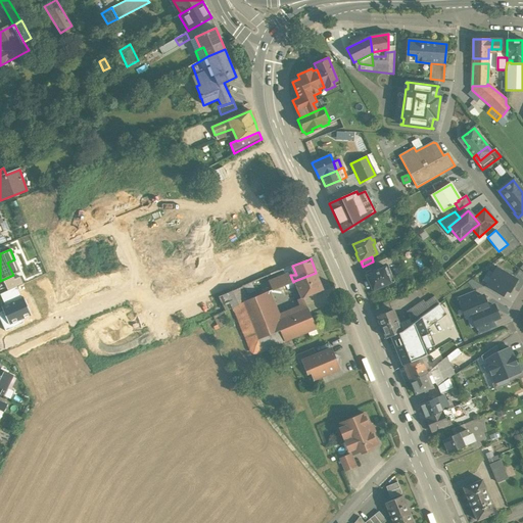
[(375,272),(367,276),(373,291),(390,283),(387,275),(390,274),(386,267),(378,270),(375,272)]
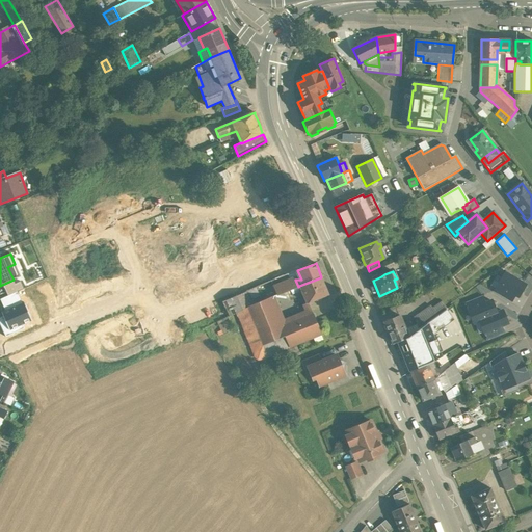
[(515,296),(519,297),(526,285),(505,272),(498,286),(515,296)]
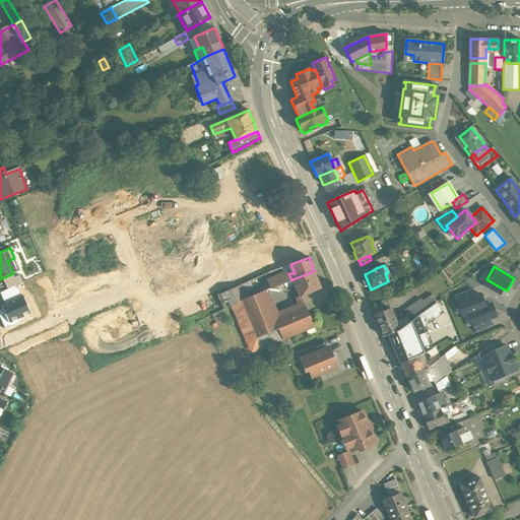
[(314,271),(293,279),(300,297),(321,287),(314,271)]
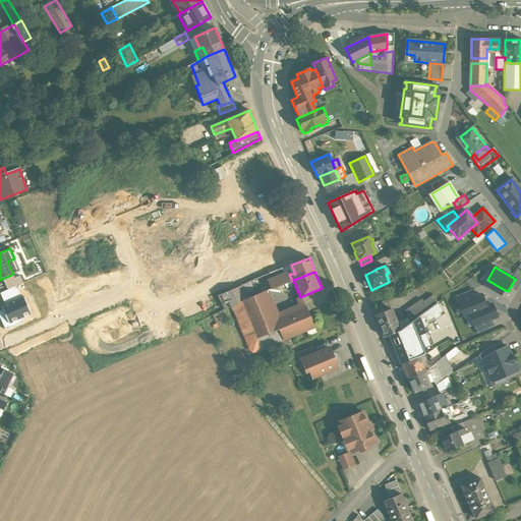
[(13,274),(2,279),(7,290),(17,286),(23,283),(20,276),(14,279),(13,274)]
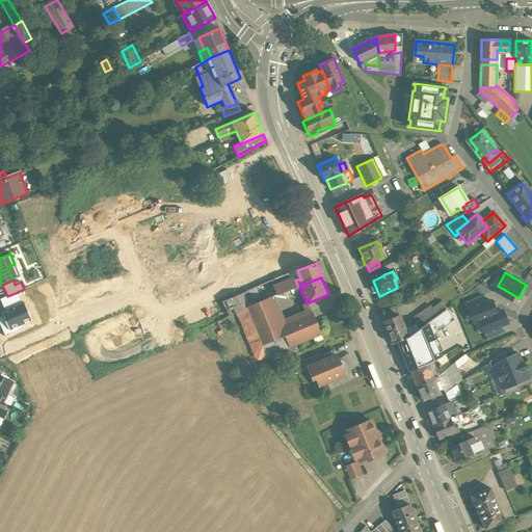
[(295,280),(274,288),(277,295),(298,287),(295,280)]
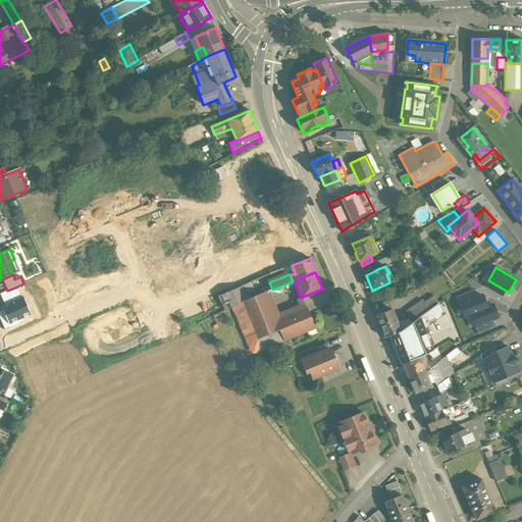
[(506,291),(488,280),(484,288),(502,297),(506,291)]
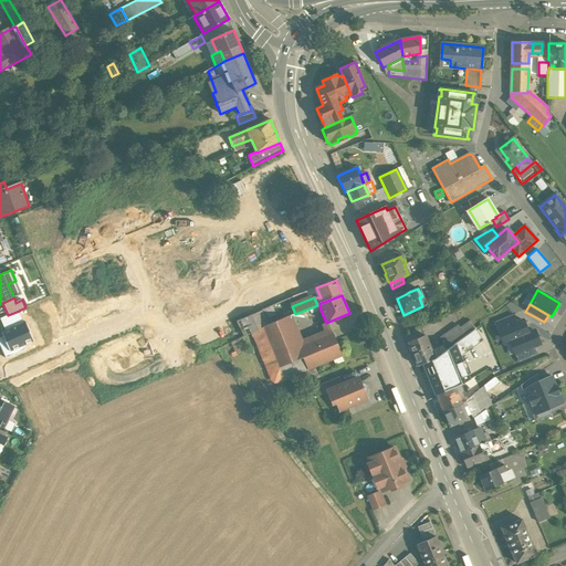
[(272,306),(261,312),(264,321),(276,315),(272,306)]
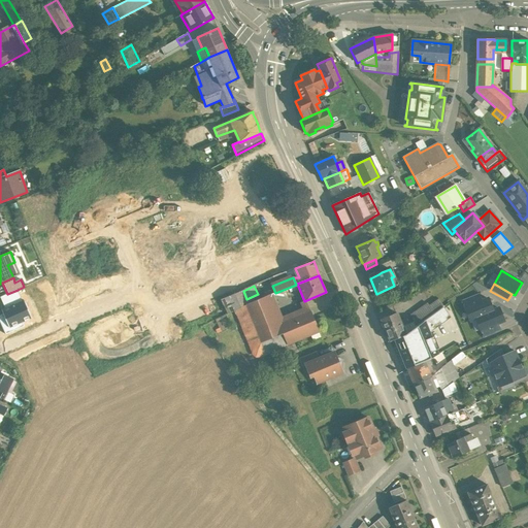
[(22,299),(18,290),(7,294),(0,298),(5,307),(22,299)]
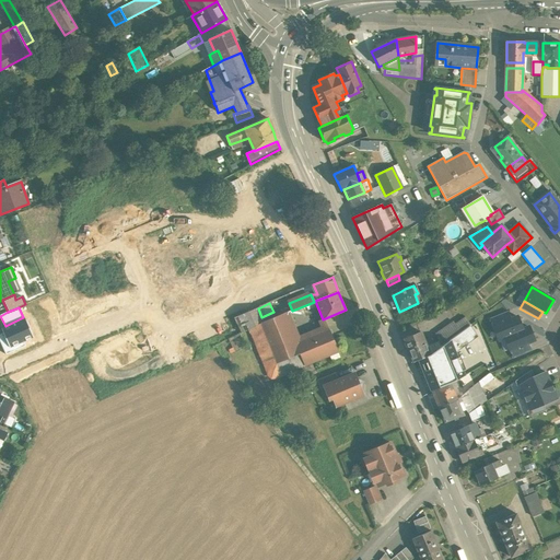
[(258,308),(248,312),(255,326),(258,325),(257,324),(258,318),(261,317),(258,308)]
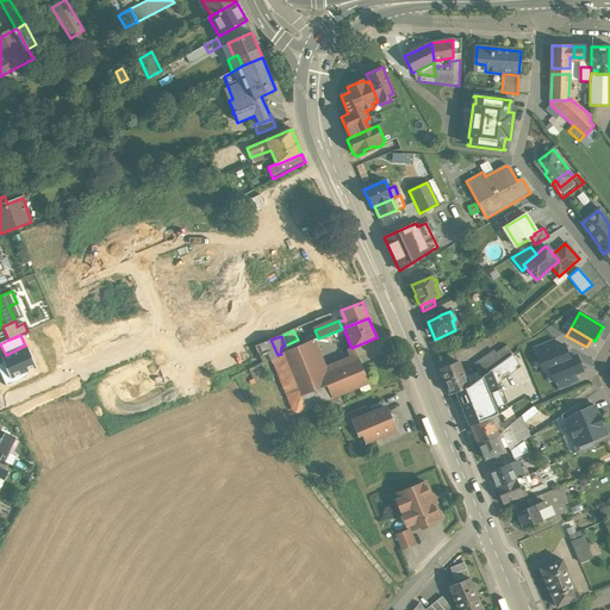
[(271,340),(255,347),(262,363),(273,358),(278,355),(271,340)]
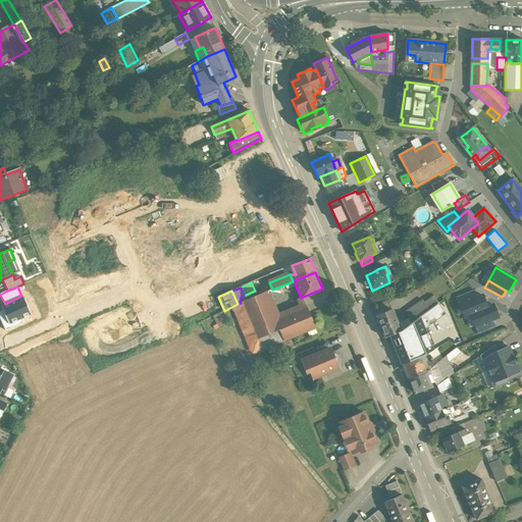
[(456,298),(460,306),(476,298),(473,291),(456,298)]
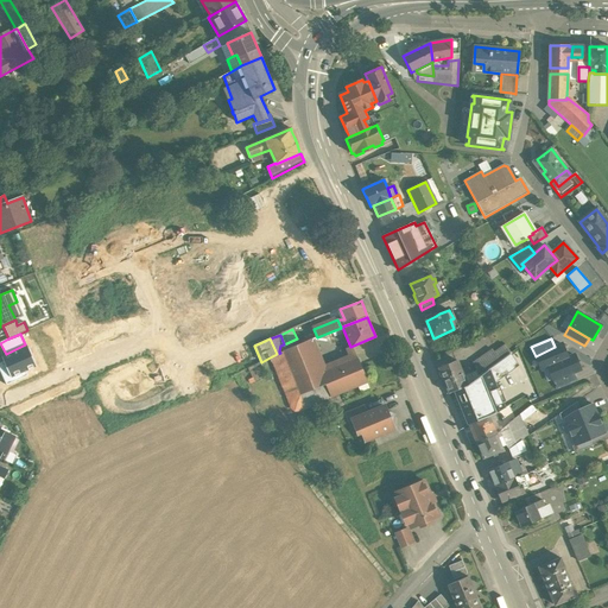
[(308,341),(283,350),(283,352),(301,394),(317,387),(327,384),(322,372),(308,341)]
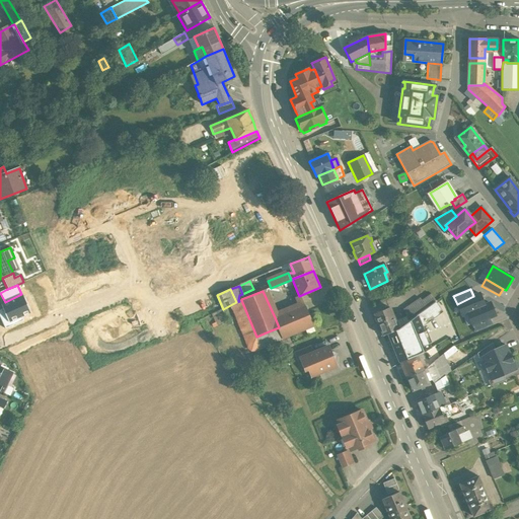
[(21,294),(5,302),(6,306),(12,318),(20,314),(29,310),(21,294)]
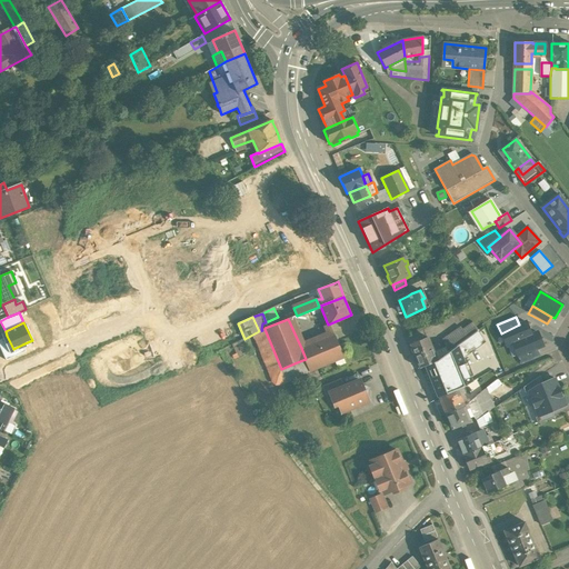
[(472,322),(462,330),(468,337),(478,330),(472,322)]
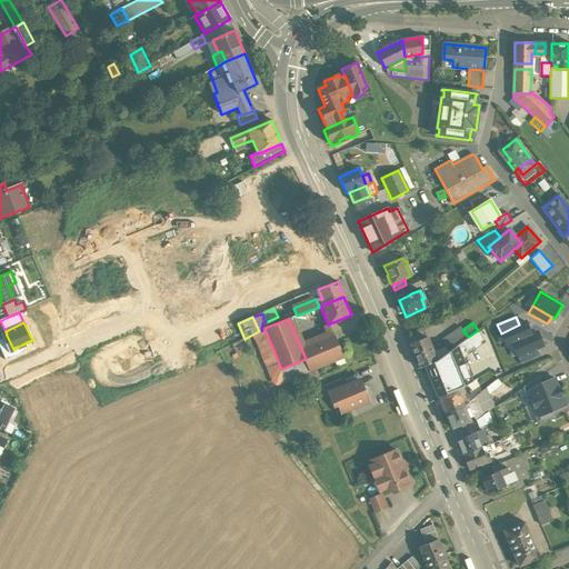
[(501,333),(507,347),(513,343),(531,336),(526,322),(519,325),(501,333)]
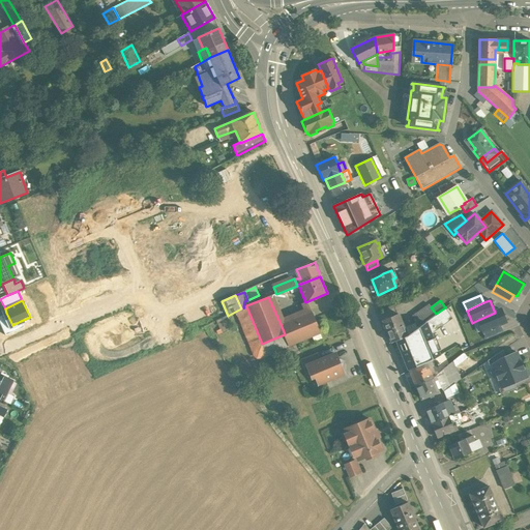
[(429,304),(413,317),(416,324),(417,328),(425,323),(436,314),(431,307),(429,304)]
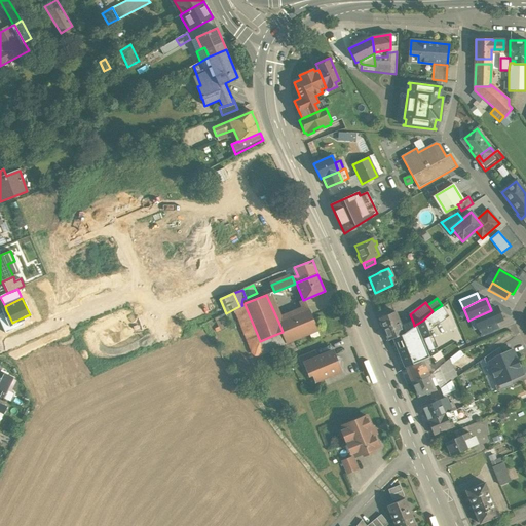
[(260,341),(245,304),(242,305),(239,306),(235,308),(254,355),(264,352),(260,341)]
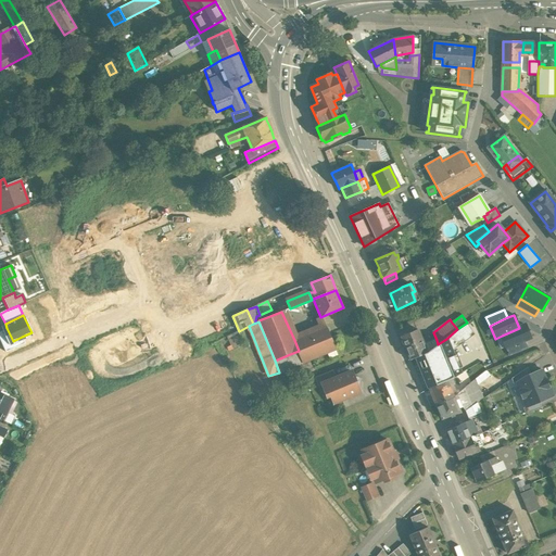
[(446,339),(452,351),(475,335),(467,323),(457,329),(446,339)]
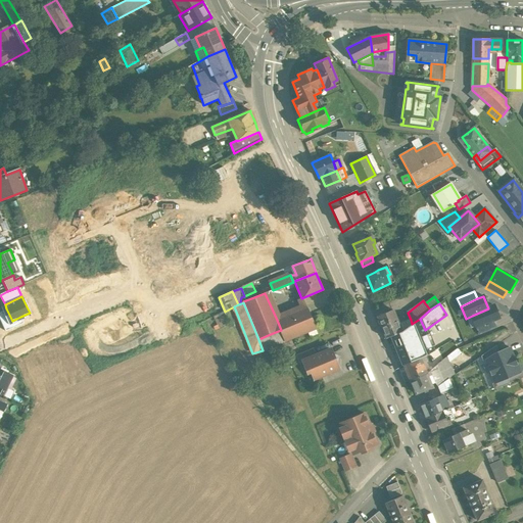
[(488,308),(472,316),(476,327),(493,320),(498,318),(493,306),(488,308)]
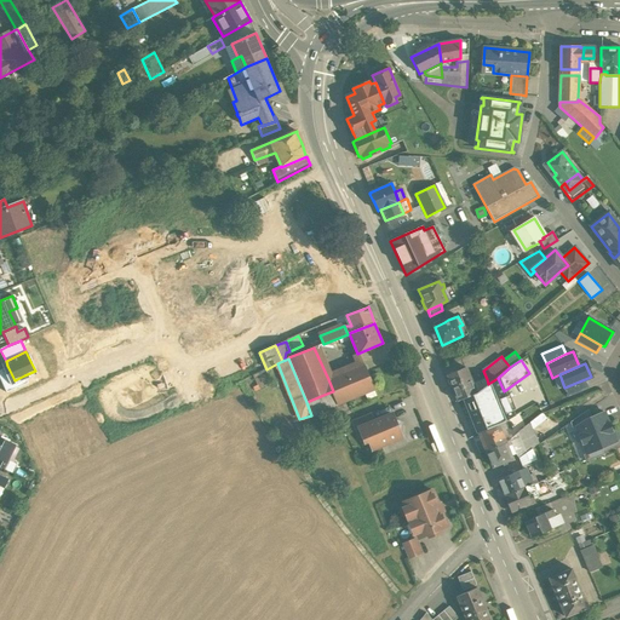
[(363,365),(336,375),(346,400),(373,389),(363,365)]
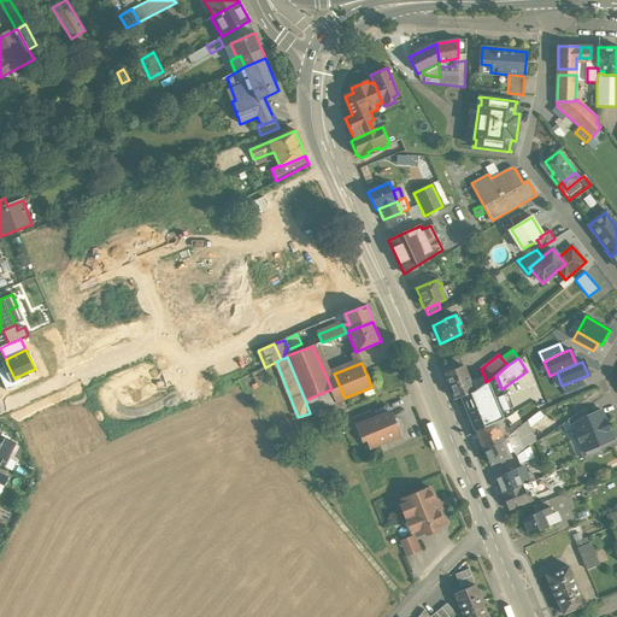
[(0,366),(0,376),(6,391),(28,381),(24,374),(15,378),(7,364),(0,366)]
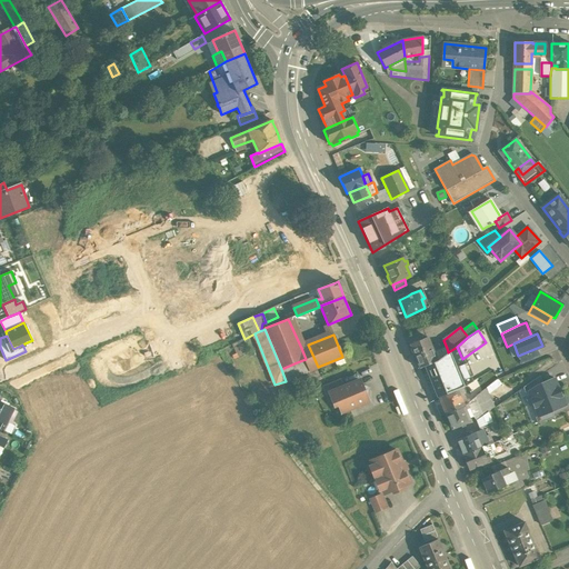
[(428,338),(410,345),(415,355),(431,347),(428,338)]
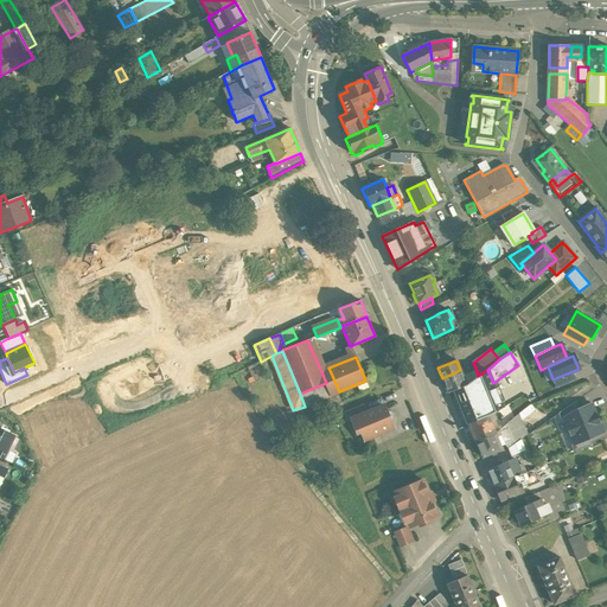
[(339,391),(328,368),(321,371),(326,383),(331,395),(339,391)]
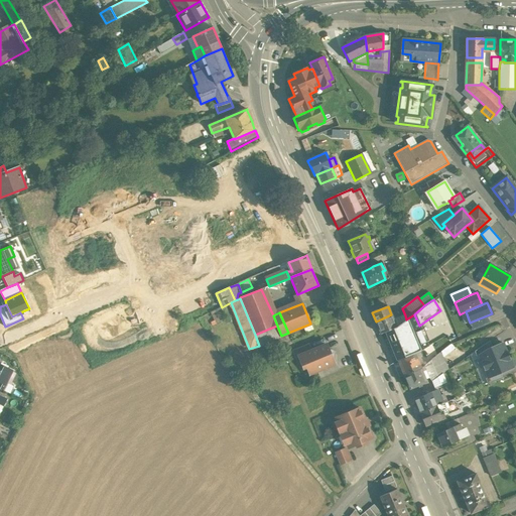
[(376,321),(381,333),(387,331),(396,327),(393,319),(391,314),(376,321)]
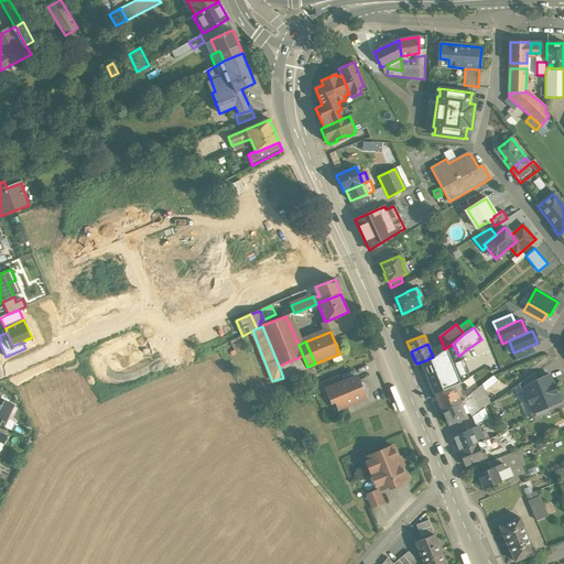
[(458,384),(467,379),(458,356),(453,344),(444,349),(442,351),(434,357),(433,357),(423,361),(435,394),(453,387),(458,384)]
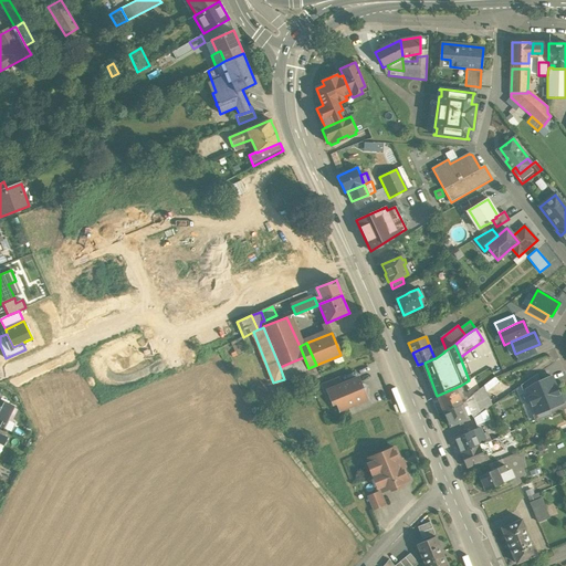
[(444,346),(431,350),(435,358),(436,358),(443,353),(446,350),(444,346)]
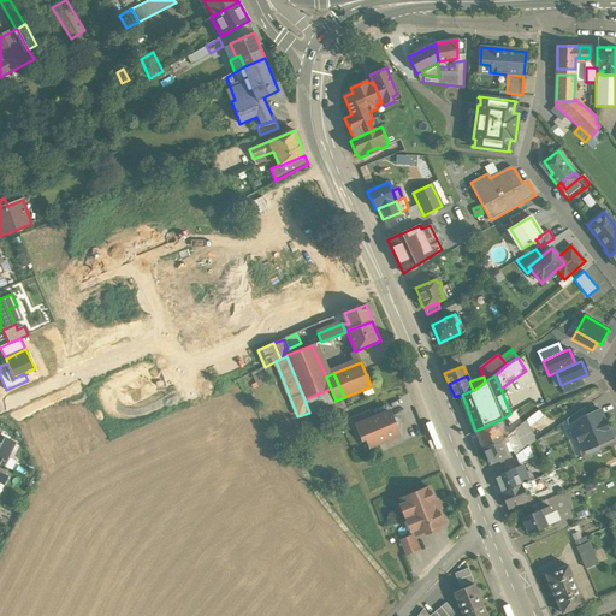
[(581,377),(561,385),(566,395),(585,386),(581,377)]
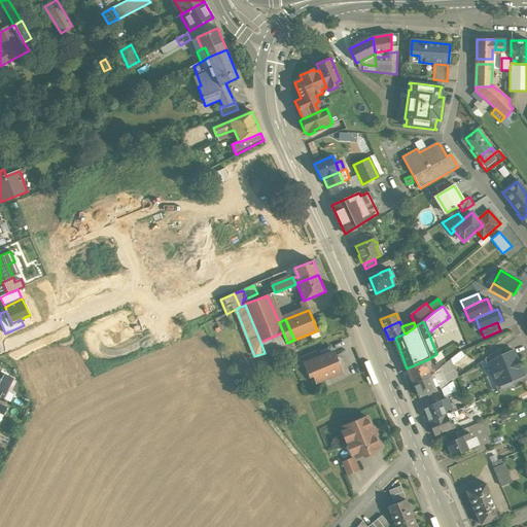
[(283,332),(275,336),(279,346),(287,343),(283,332)]
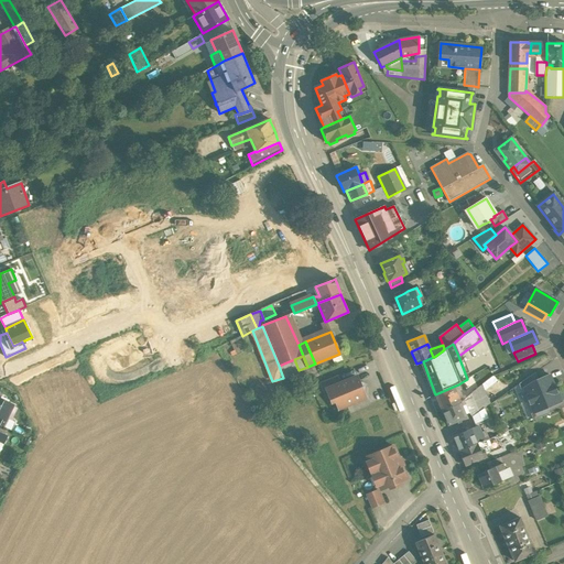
[(294,359),(279,366),(283,378),(299,370),(294,359)]
